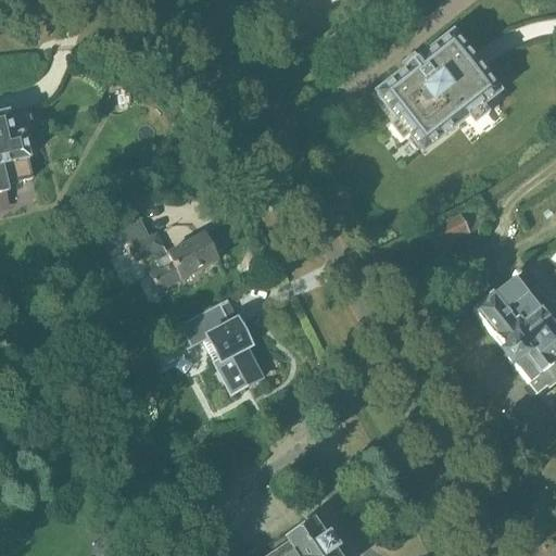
[(405,68),(407,72),(378,95),(399,122),(390,128),(402,144),(411,137),(424,153),(467,118),(475,127),(490,115),(482,106),(498,93),(453,36),(424,59),(421,55),(405,68)]
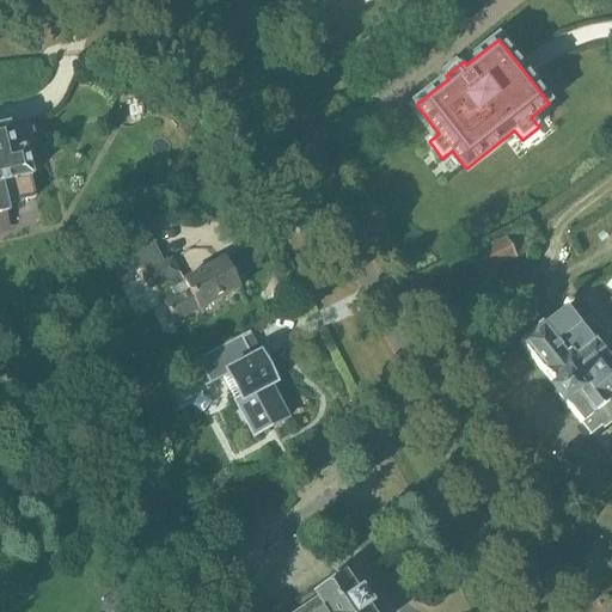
[(0,213),(8,212),(7,204),(35,197),(30,177),(31,177),(25,151),(35,148),(37,141),(32,124),(28,123),(7,128),(7,127),(0,128),(0,213)]
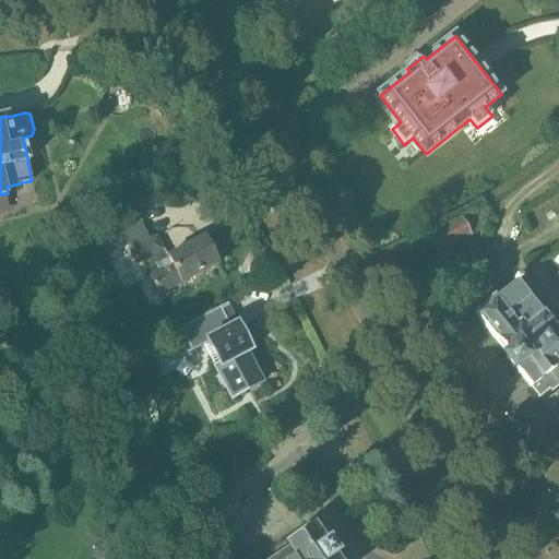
[(131,202),(88,225),(99,244),(104,241),(103,239),(121,228),(132,249),(131,250),(138,264),(152,257),(159,272),(149,277),(158,296),(218,264),(216,261),(219,259),(214,250),(211,251),(204,238),(198,241),(194,240),(188,245),(187,247),(167,258),(156,237),(149,241),(139,223),(142,222),(131,202)]
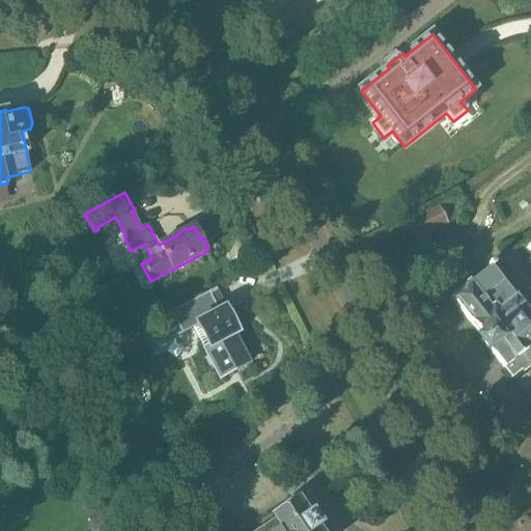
[(416,240),(446,224),(438,210),(409,225),(416,240)]
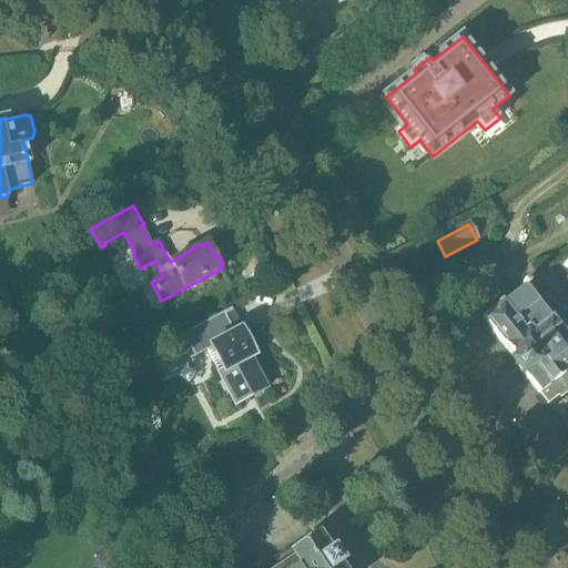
[(567,312),(560,312),(535,280),(529,284),(527,282),(523,284),(526,287),(504,304),(501,302),(498,305),(499,306),(484,320),(518,363),(516,364),(523,374),(524,373),(548,405),(558,397),(560,399),(567,393),(567,312)]
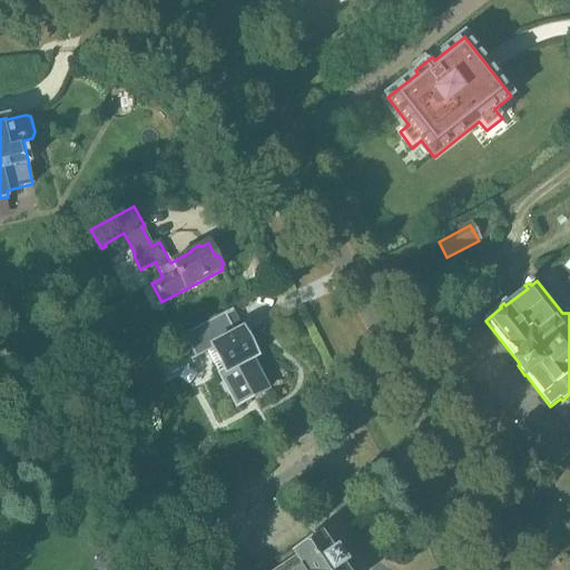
[(236,408),(268,391),(253,361),(256,360),(233,314),(235,313),(233,310),(179,338),(180,340),(185,337),(196,357),(190,360),(192,362),(213,351),(225,373),(220,376),(236,408)]
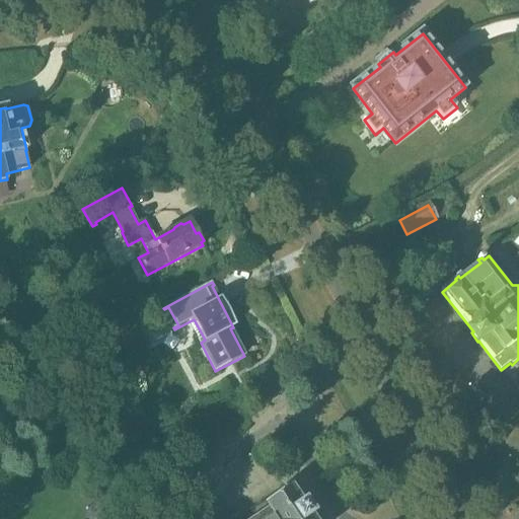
[(310,518),(310,517),(313,515),(305,503),(302,505),(292,490),(268,506),(270,507),(251,518),(310,518)]
